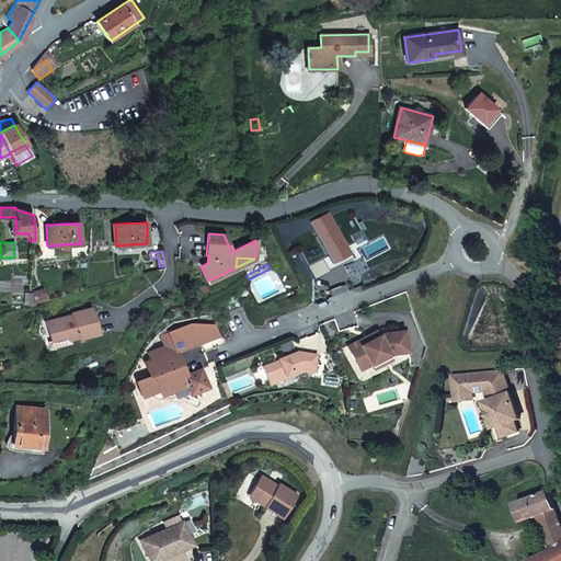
[(30,304),(30,305),(45,300),(43,292),(31,295),(30,304)]
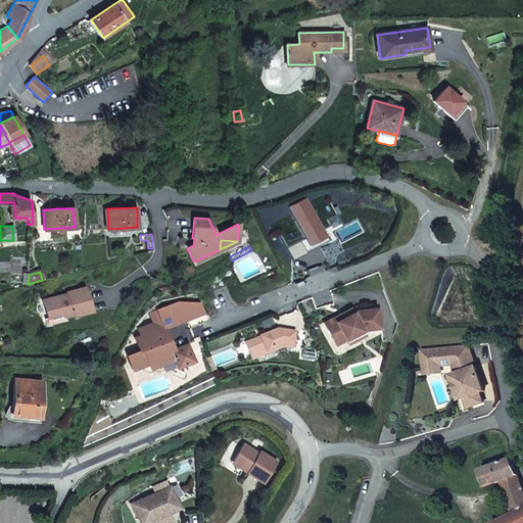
[(44,299),(49,318),(60,315),(65,317),(75,314),(75,315),(94,310),(87,287),(68,292),(69,295),(65,296),(64,294),(44,299)]
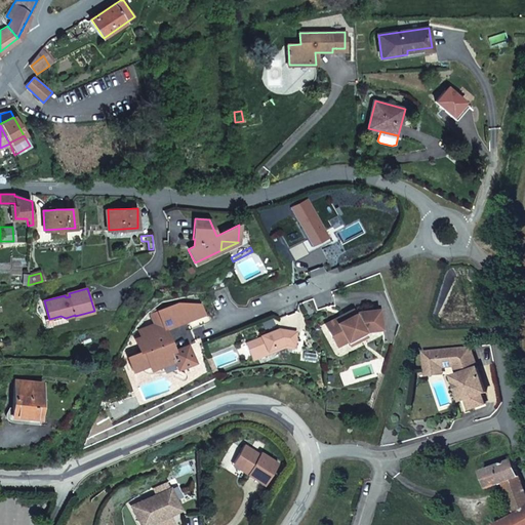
[(171,352),(174,351),(170,341),(167,342),(162,330),(165,329),(204,314),(200,305),(178,304),(153,314),(157,323),(140,330),(143,336),(136,338),(140,352),(128,356),(133,370),(149,364),(151,368),(174,360),(171,352)]
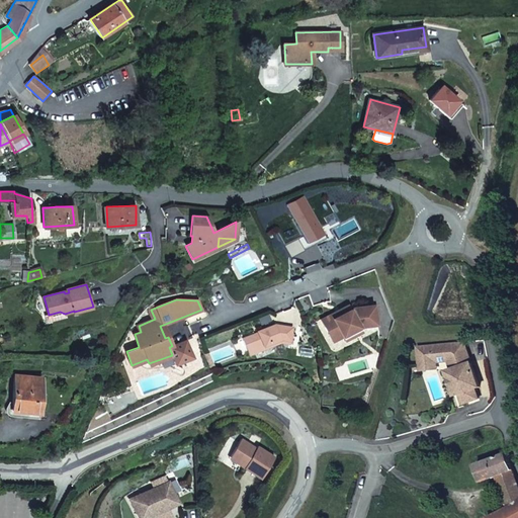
[(347,305),(338,310),(341,314),(349,310),(347,305)]
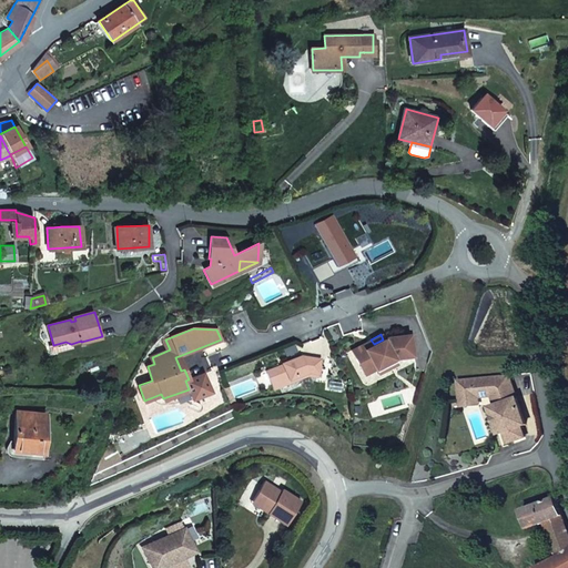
[(353,356),(363,375),(395,361),(407,359),(415,359),(413,337),(386,337),(383,340),(374,344),(371,340),(351,351),(353,356)]
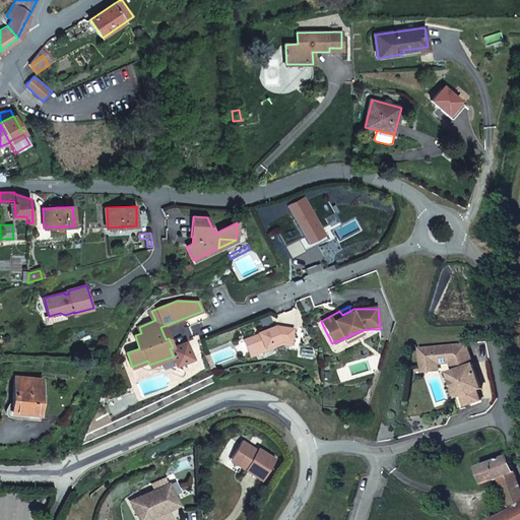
[(60,313),(49,316),(46,316),(48,323),(66,318),(65,315),(60,313)]
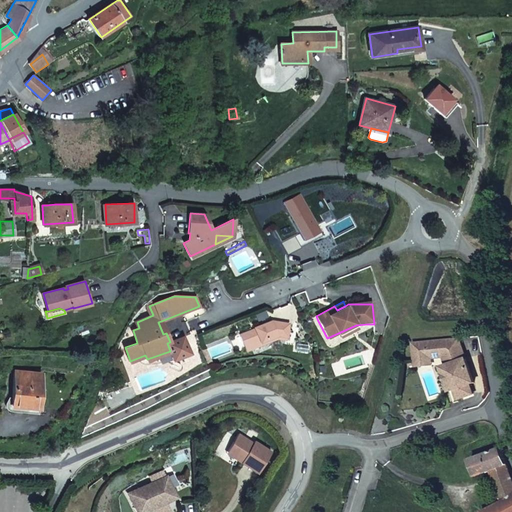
[(239,334),(246,351),(261,345),(260,342),(277,335),(286,337),(289,323),(276,321),(272,323),(271,320),(254,327),(254,329),(239,334)]
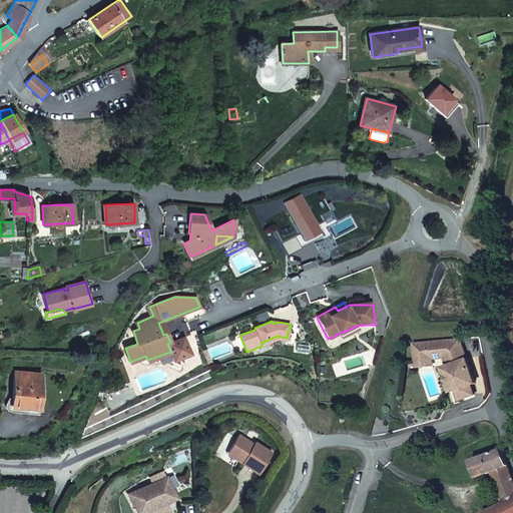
[(163,335),(166,334),(161,322),(158,323),(163,335)]
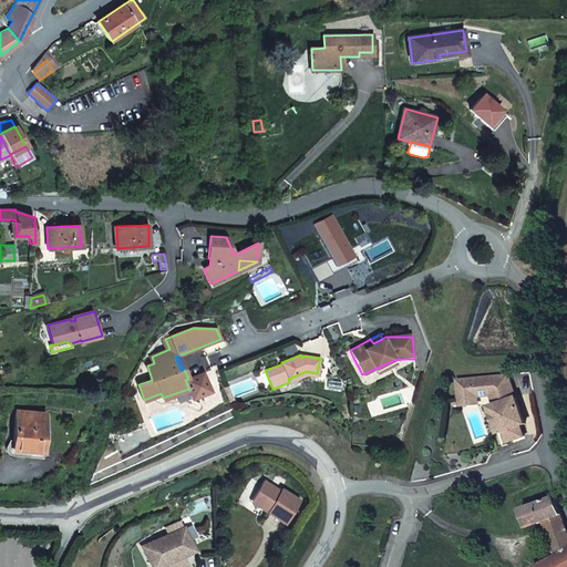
[(362,374),(352,356),(349,358),(361,382),(377,374),(397,366),(406,367),(406,359),(394,360),(362,374)]
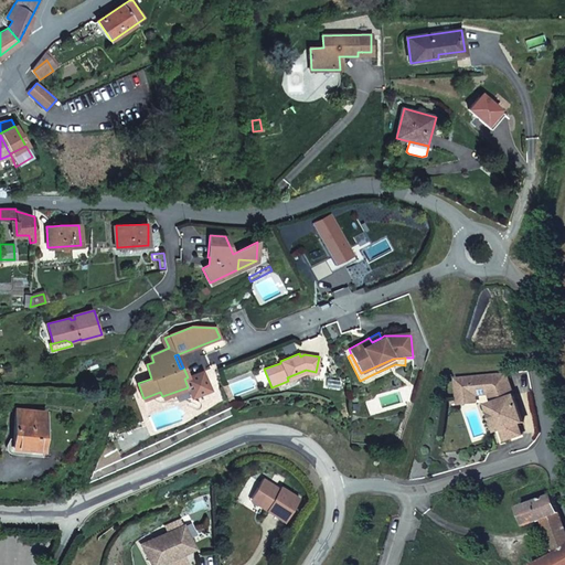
[(287,377),(288,381),(307,373),(316,375),(316,372),(306,370),(287,377)]
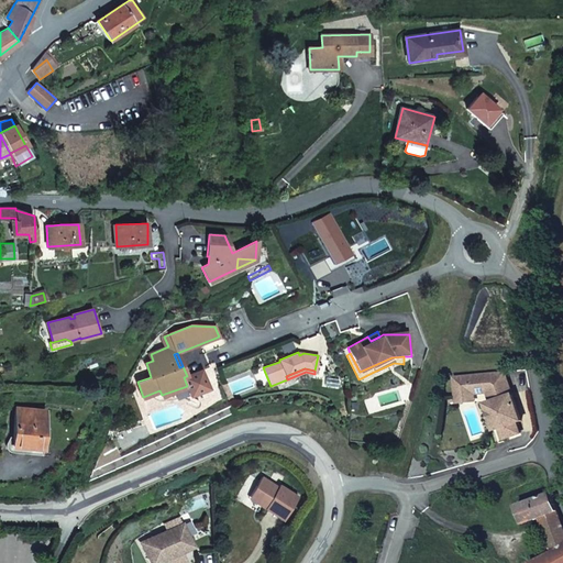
[(187,386),(191,395),(208,388),(201,371),(187,376),(184,377),(187,386)]
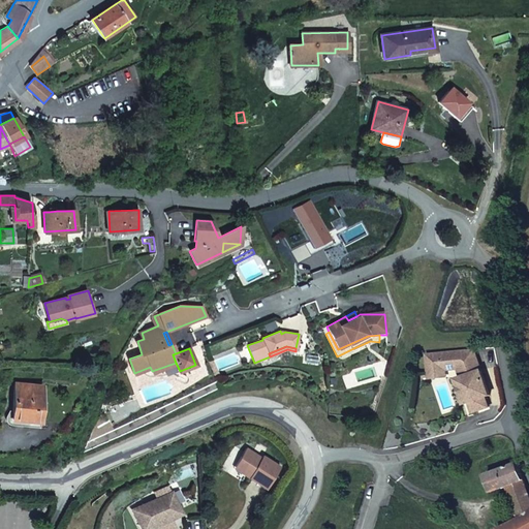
[(471,349),(427,354),(428,364),(443,362),(444,370),(458,369),(461,378),(463,384),(467,396),(469,402),(473,412),(477,411),(476,408),(488,405),(486,397),(490,395),(477,361),(472,363),(471,349)]
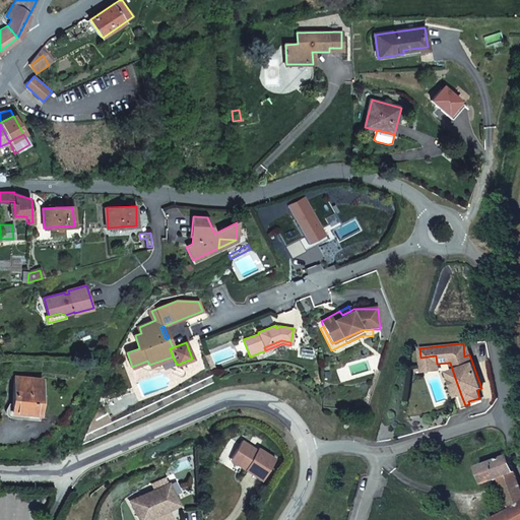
[(423,372),(439,371),(437,364),(436,355),(420,358),(423,372)]
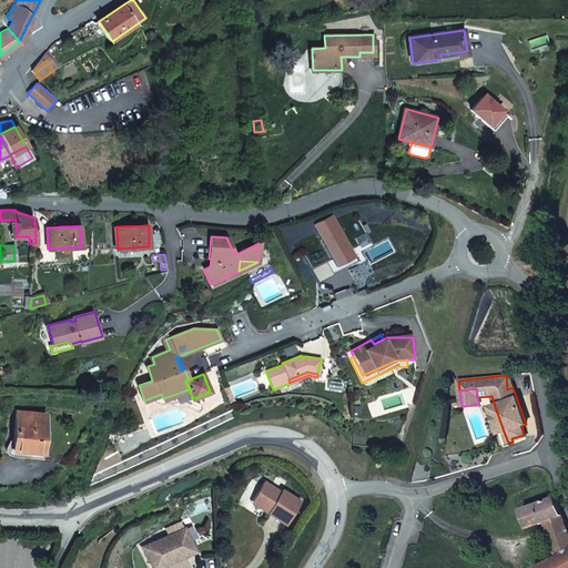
[(104,404),(109,397),(97,392),(93,399),(104,404)]
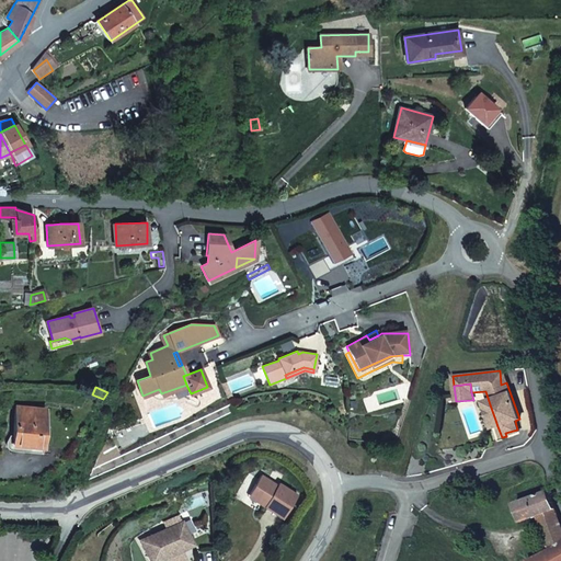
[(45,409),(18,407),(13,450),(33,453),(33,447),(42,448),(45,409)]
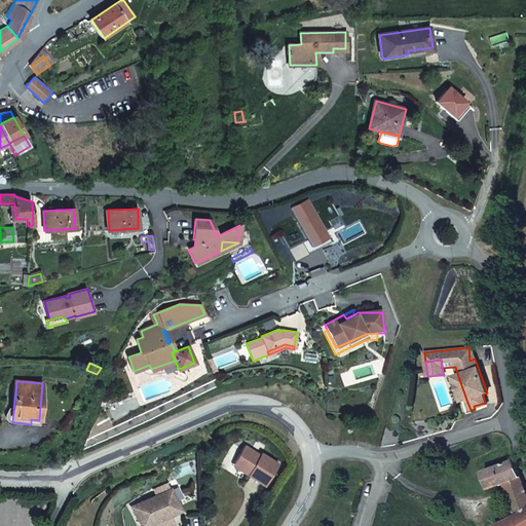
[(246,445),(234,462),(250,472),(248,475),(265,486),(279,463),(262,452),(261,454),(246,445)]
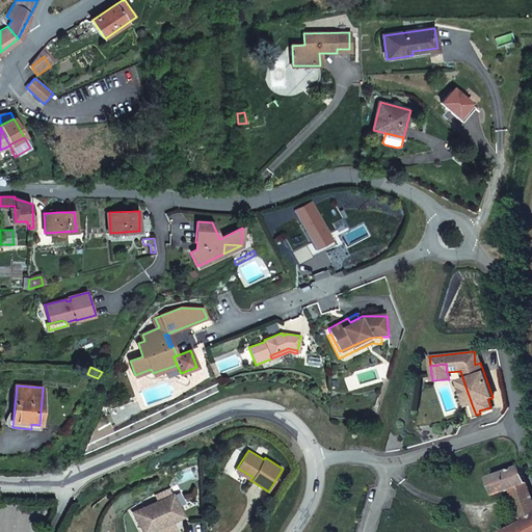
[(528,483),(522,467),(488,479),(496,496),(509,490),(528,483)]
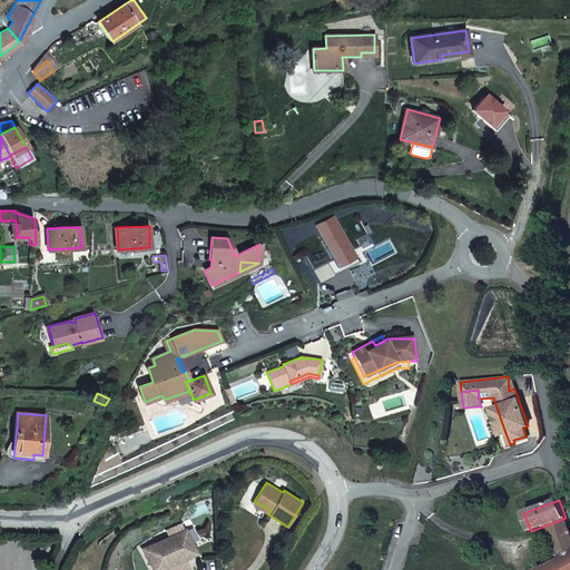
[(254,501),(253,503),(268,514),(271,511),(254,501)]
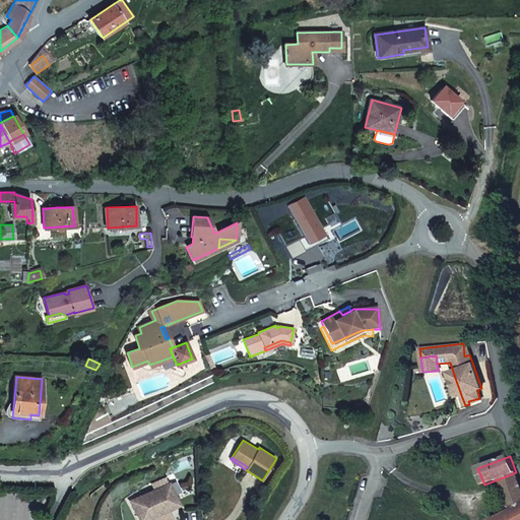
[(519,503),(519,481),(516,472),(498,479),(510,509),(519,503)]
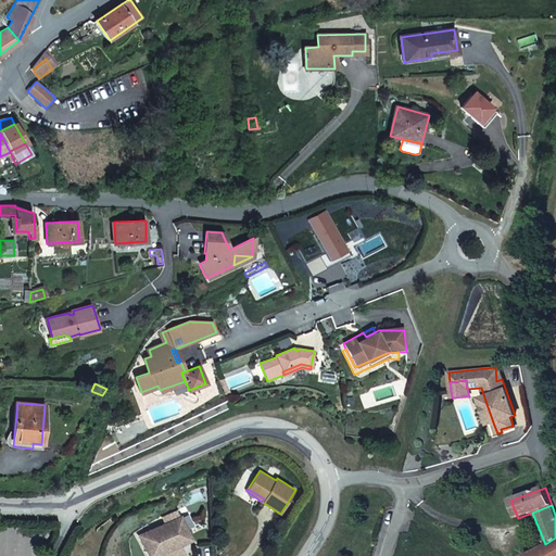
[(140,536),(149,555),(156,555),(166,552),(165,548),(179,541),(178,536),(178,534),(187,530),(194,527),(189,514),(140,536)]
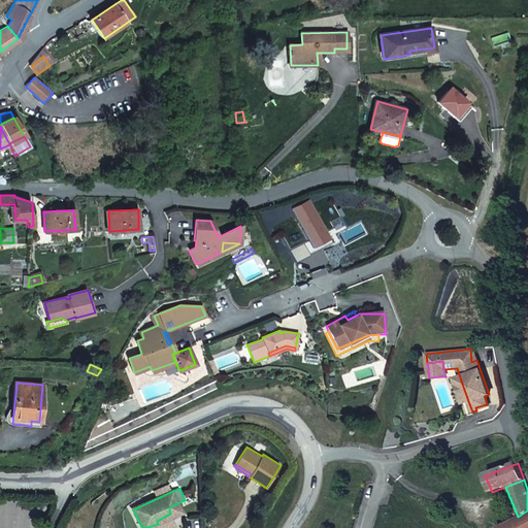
[(169,509),(170,514),(180,509),(177,503),(169,507),(169,509)]
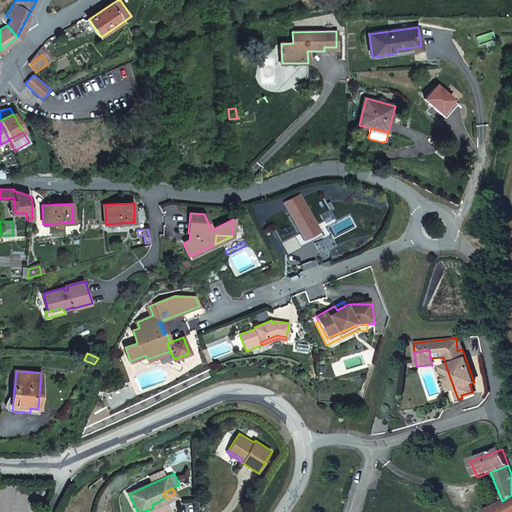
[(511,511),(511,495),(502,501),(482,511),(511,511)]
